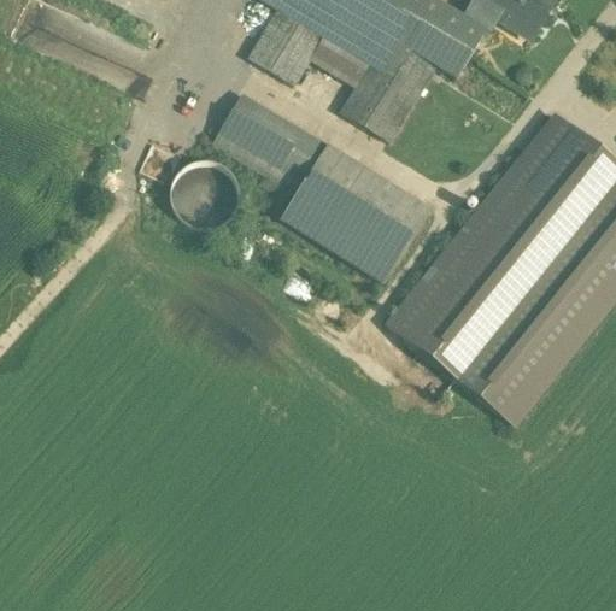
[(263,0),(277,9),(247,58),(292,84),(322,35),(369,64),(340,112),(387,141),(447,70),(394,37),(416,0),(263,0)]
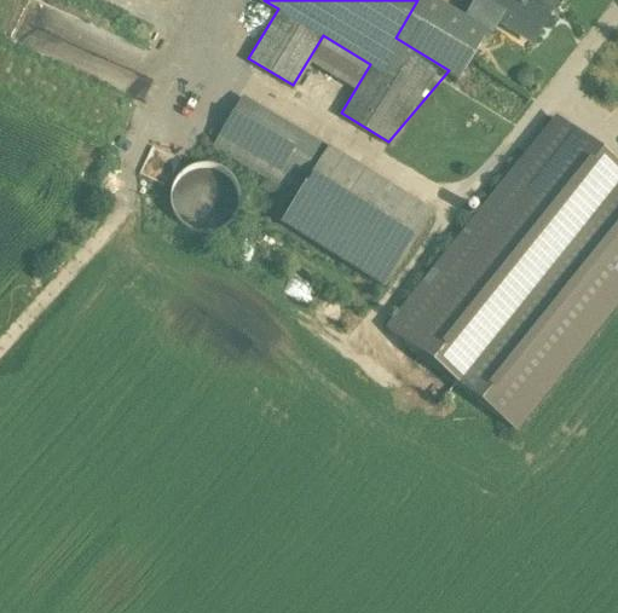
[(570,0),(492,0),(478,24),(461,13),(438,0),(417,0),(396,38),(449,70),(477,87),(490,65),(483,62),(498,36),(501,38),(510,23),(544,44),(570,0)]
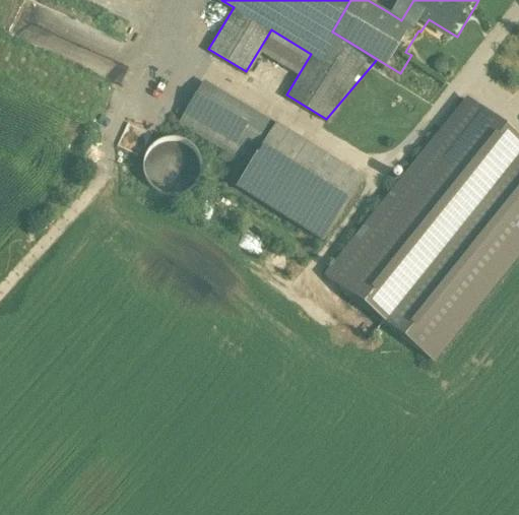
[(211,5),(210,7),(211,10),(212,12),(214,13),(217,14),(219,13),(221,12),(223,10),(223,7),(223,5),(221,3),(219,1),(217,1),(214,2),(212,3),(211,5)]
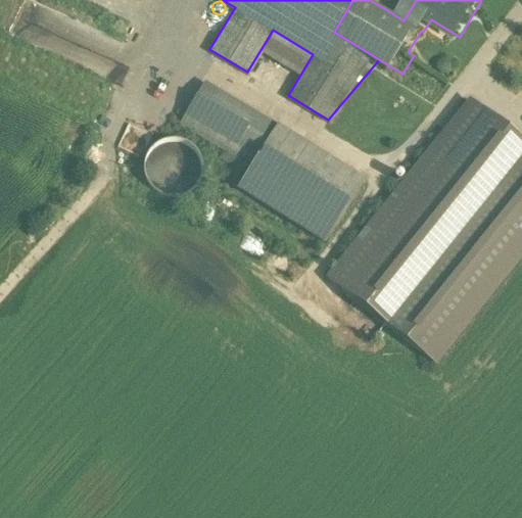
[(217,21),(217,19),(217,17),(216,16),(214,15),(211,14),(209,15),(207,16),(206,18),(206,20),(206,22),(207,24),(209,25),(211,26),(214,25),(216,24),(217,21)]
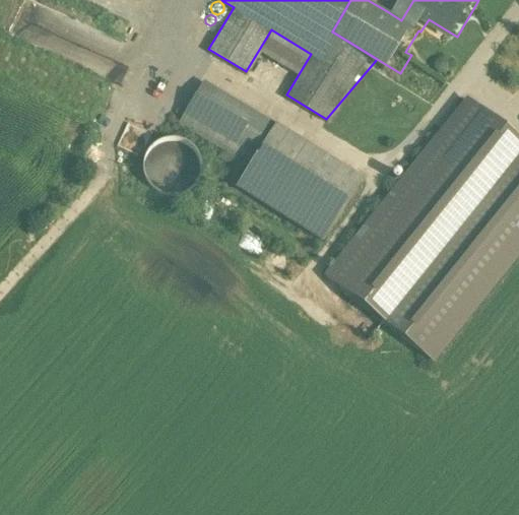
[(274,123),(202,80),(179,119),(250,161),(274,123)]
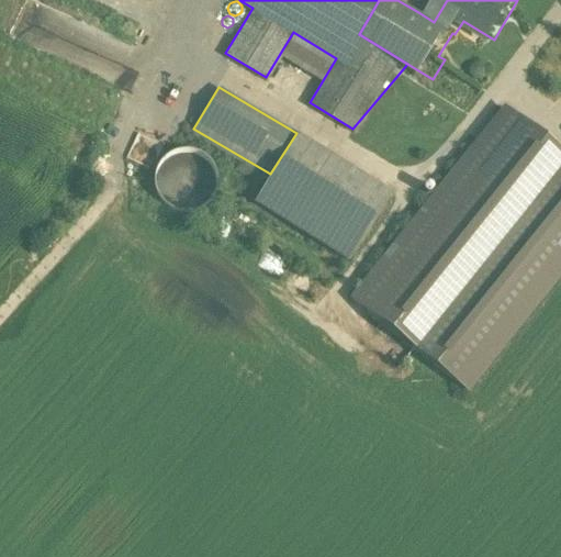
[(560,148),(504,102),(347,294),(464,391),(560,273),(560,148)]
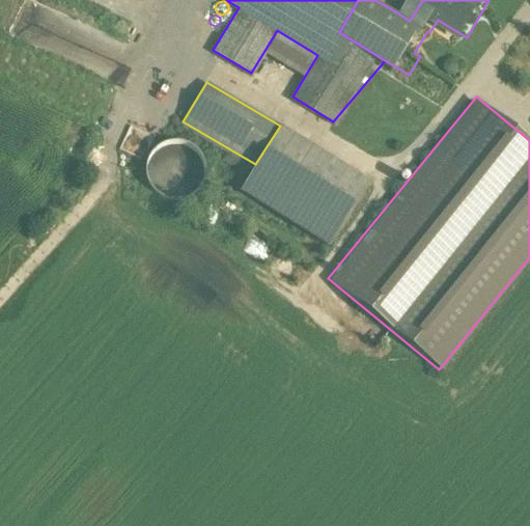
[(368,181),(280,126),(255,164),(241,187),(329,243),(368,181)]
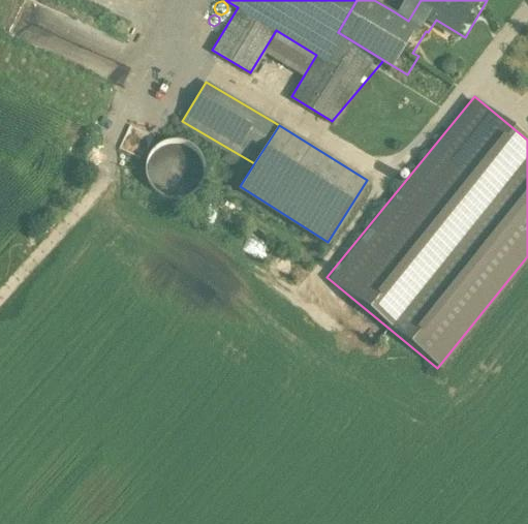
[(199,177),(202,166),(199,155),(193,147),(184,141),(173,139),(162,141),(153,147),(147,156),(145,167),(148,178),(154,187),(163,193),(174,194),(185,192),(193,186),(199,177)]
